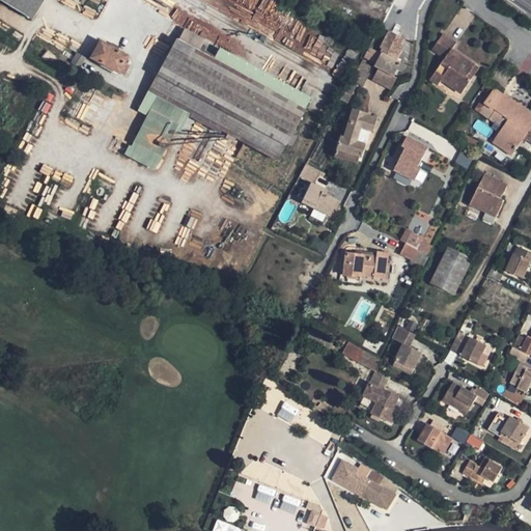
[(43,0),(3,0),(33,17),(43,0)]
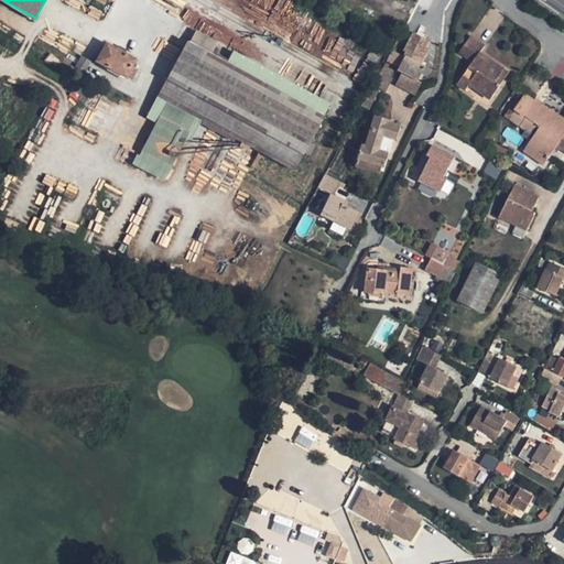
[(492,97),(500,85),(496,82),(505,68),(494,62),(491,65),(477,55),(484,45),(470,35),(459,52),(473,62),(458,85),(466,90),(472,82),(492,97)]
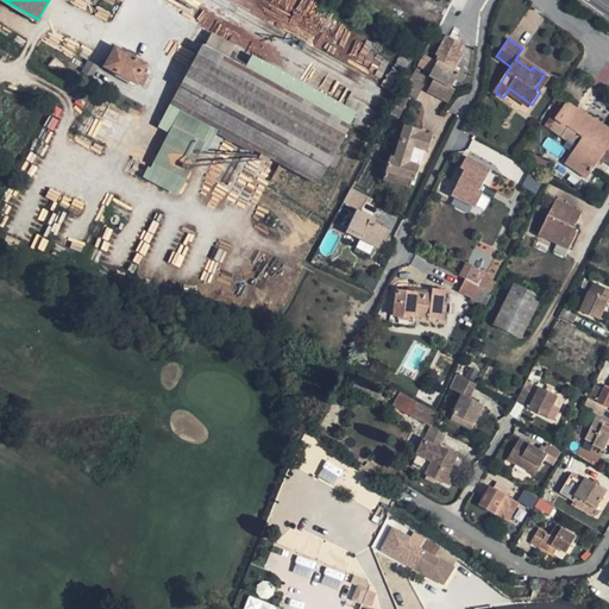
[(258,151),(281,164),(318,184),(350,125),(281,88),(244,67),(203,45),(168,102),(214,127),(227,135),(258,151)]
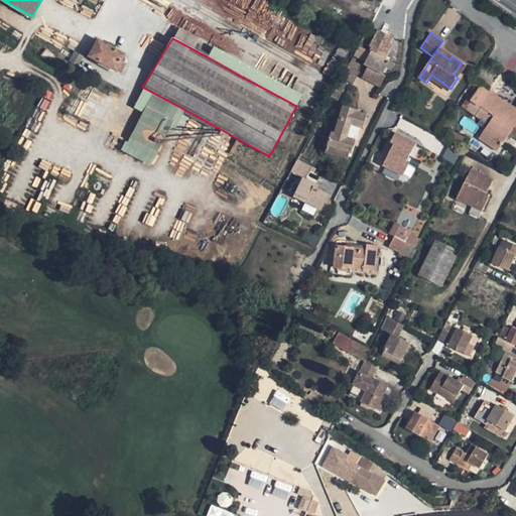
[(120,60),(124,53),(98,39),(89,55),(115,70),(116,70),(121,72),(125,63),(120,60)]
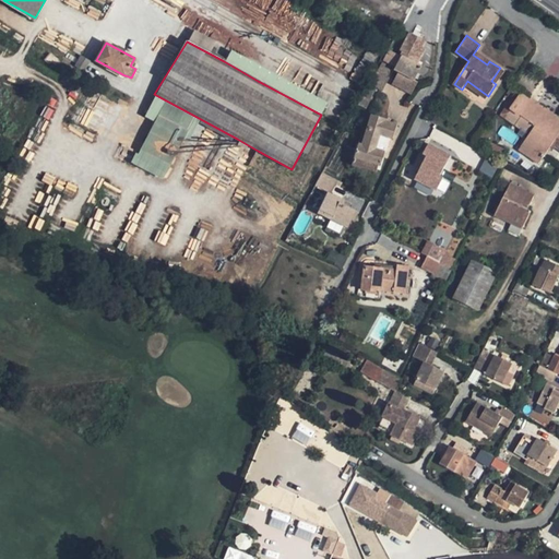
[(232,49),(224,61),(321,115),(325,100),(232,49)]
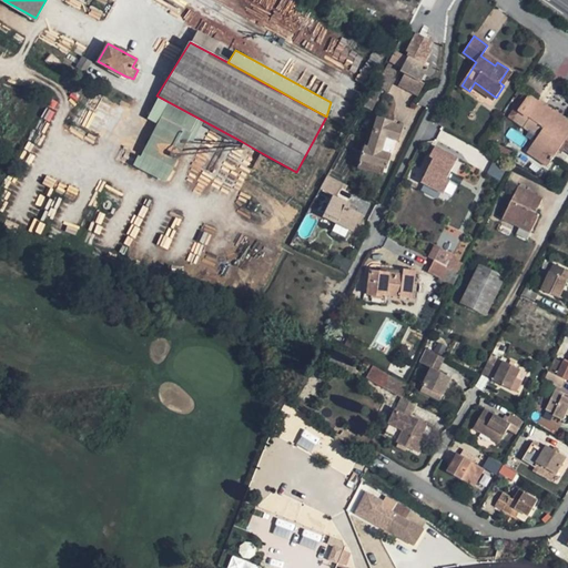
[(396,66),(402,54),(395,51),(389,62),(396,66)]
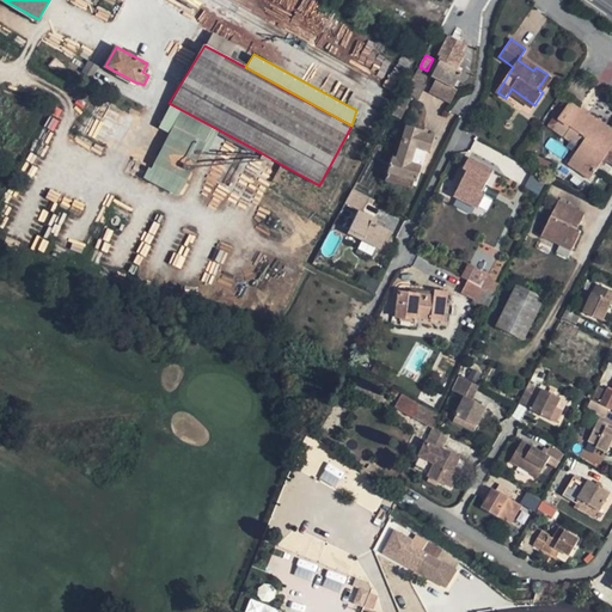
[(438,67),(457,78),(459,73),(433,59),(427,71),(434,74),(438,67)]
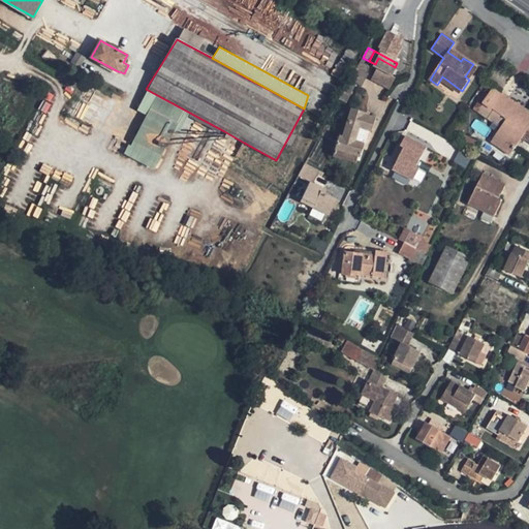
[(387,80),(395,67),(378,58),(375,64),(372,70),(387,80)]
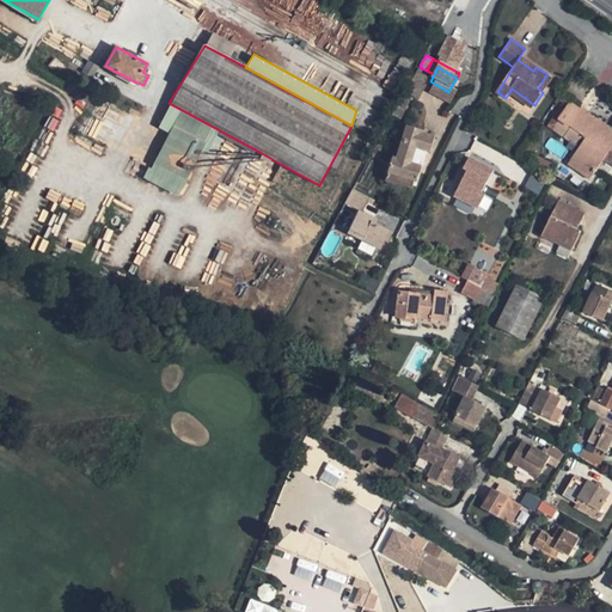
[(414,78),(424,84),(426,73),(418,68),(414,78)]
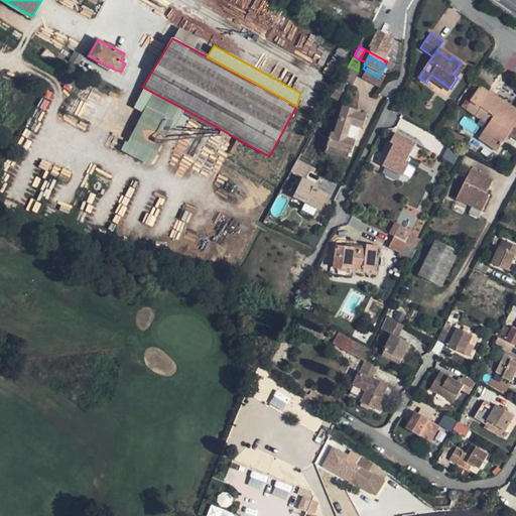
[(454,75),(458,78),(466,66),(462,62),(454,75)]
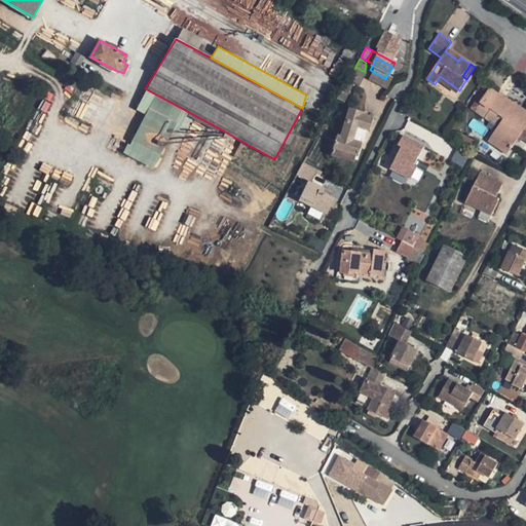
[(355,67),(353,67),(347,79),(348,79),(338,99),(344,102),(354,83),(360,85),(366,73),(365,72),(355,67)]
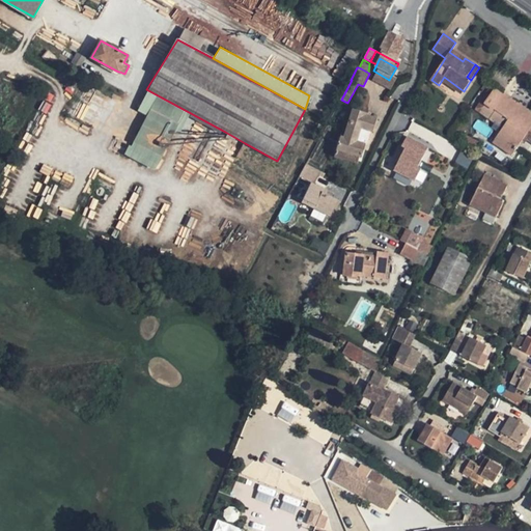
[(486,104),(496,90),(492,87),(475,110),(501,128),(507,118),(486,104)]
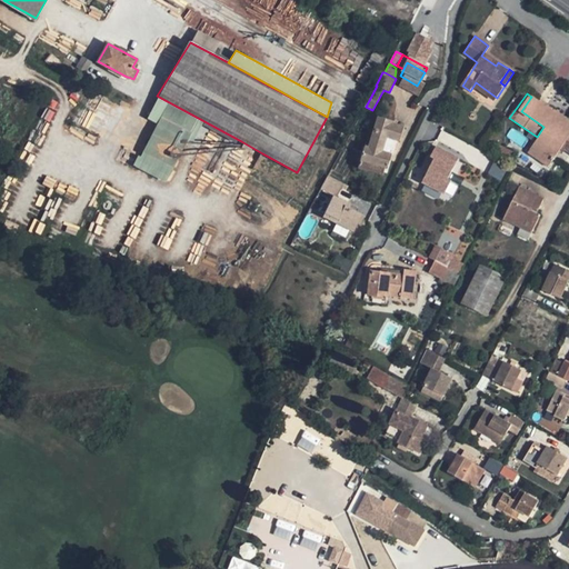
[(568,119),(532,95),(531,97),(521,111),(543,127),(546,129),(528,152),(548,167),(562,147),(567,140),(568,141),(568,119)]
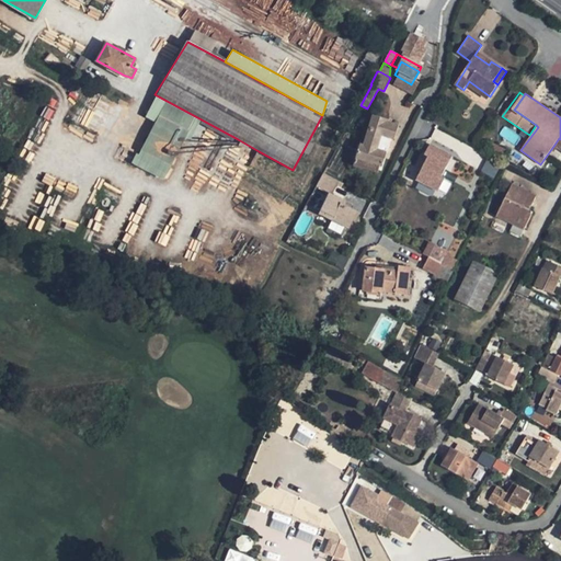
[(197,117),(155,94),(147,113),(159,115),(132,162),(163,181),(197,117)]
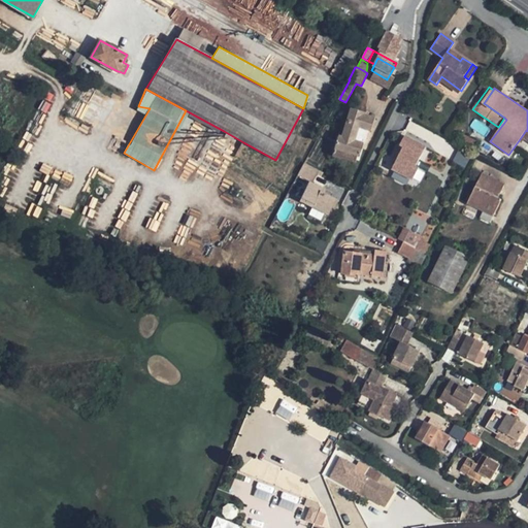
[(338,135),(334,147),(349,153),(348,155),(356,158),(365,129),(370,131),(374,118),(350,110),(342,136),(338,135)]
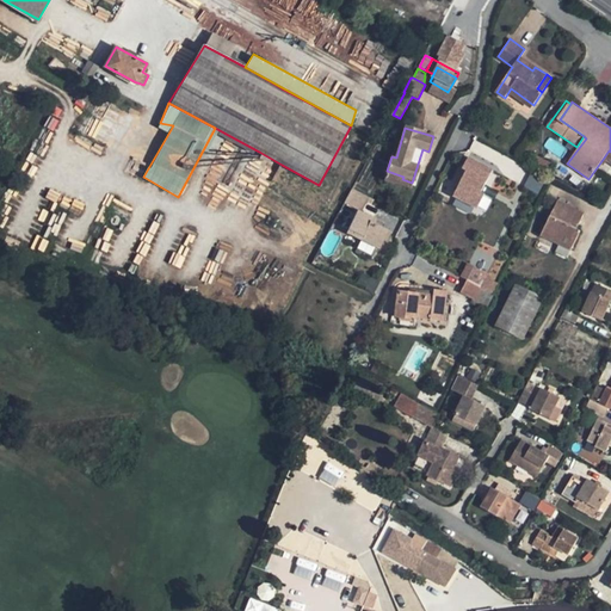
[(272,181),(282,165),(259,152),(250,170),(272,181)]
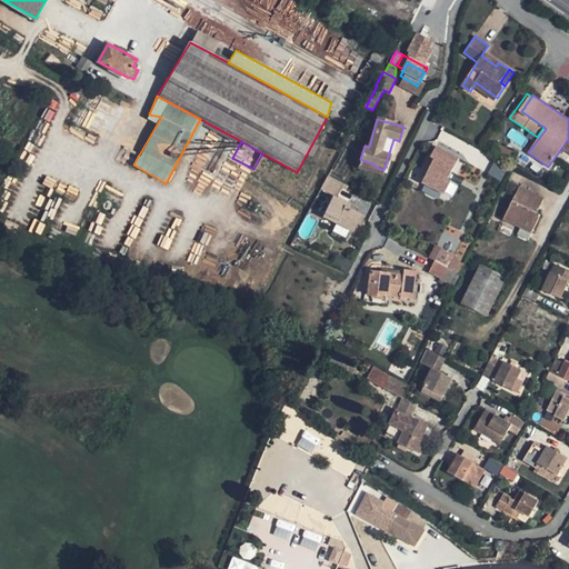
[(438,147),(432,157),(436,159),(429,172),(423,182),(445,193),(451,181),(448,180),(458,159),(438,147)]
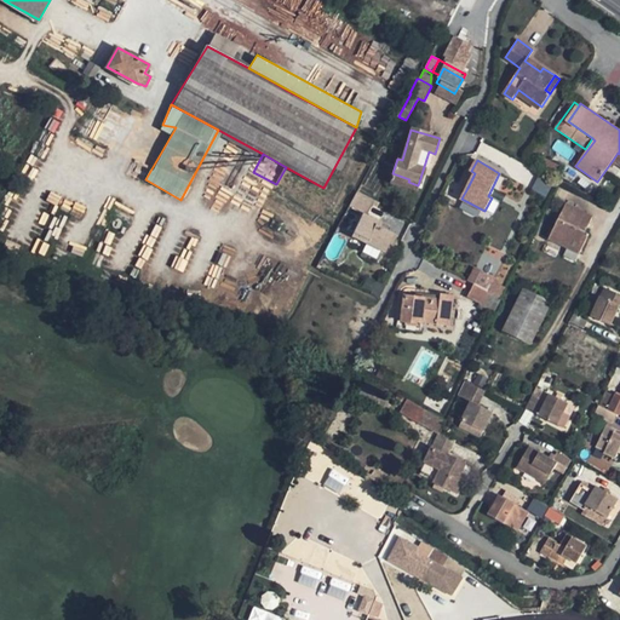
[(475,173),(471,171),(464,185),(468,188),(475,173)]
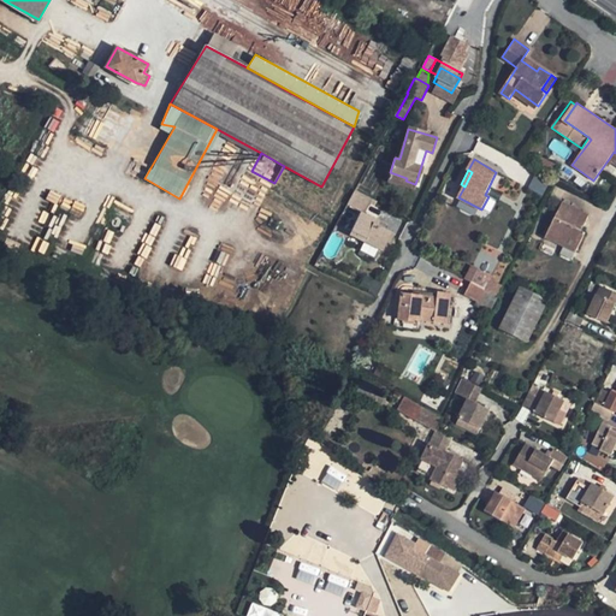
[(407,178),(390,172),(388,181),(414,189),(415,184),(406,181),(407,178)]
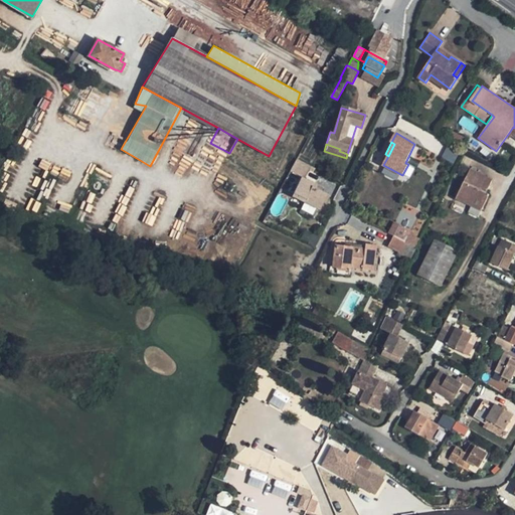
[(305,178),(311,166),(297,158),(291,170),(305,178)]
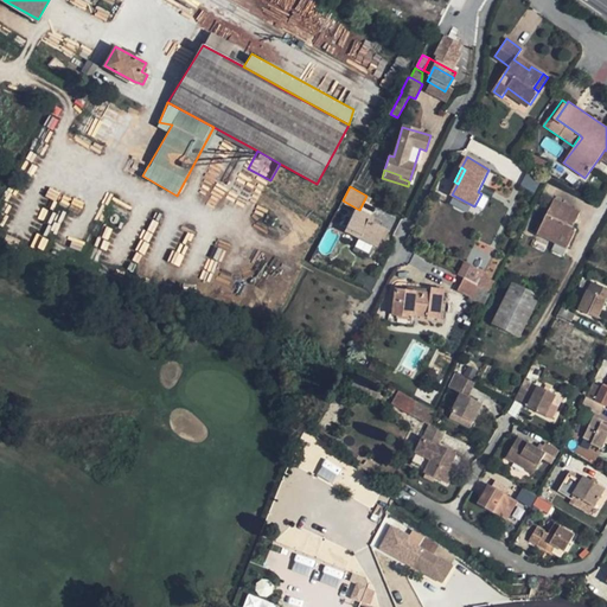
[(554,240),(568,247),(586,213),(556,199),(540,232),(554,240)]
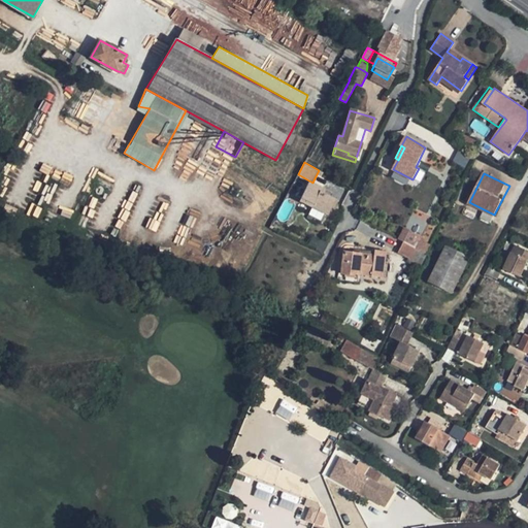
[(317,223),(322,212),(300,202),(295,212),(305,218),(299,229),(309,234),(310,231),(312,231),(317,223)]
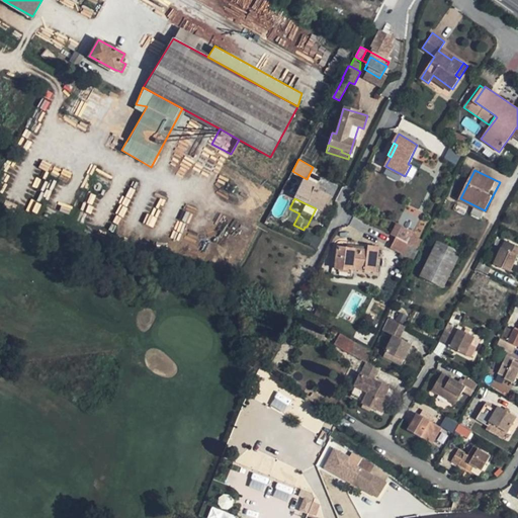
[(482,218),(485,210),(472,204),(469,210),(482,218)]
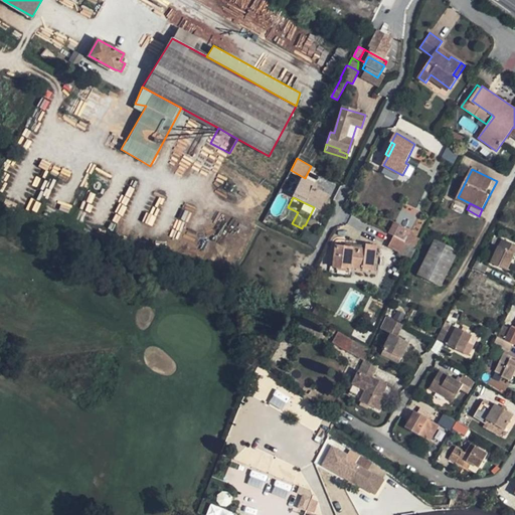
[(319,210),(314,207),(309,217),(314,220),(319,210)]
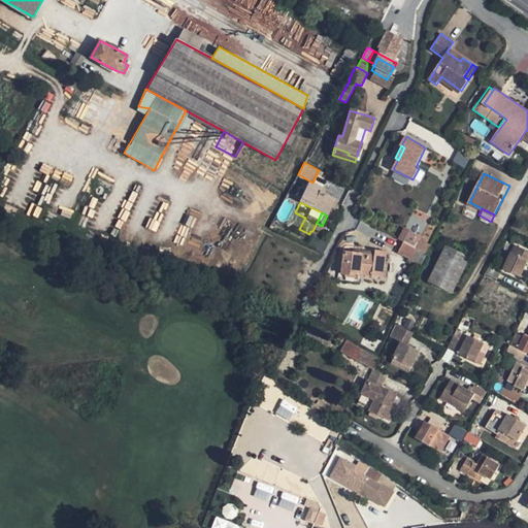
[(417,249),(422,240),(429,224),(413,216),(405,229),(409,231),(404,242),(417,249)]
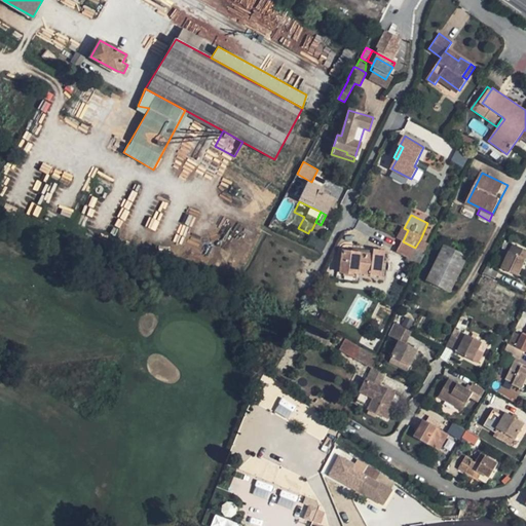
[(424,253),(426,254),(430,245),(420,239),(415,248),(424,253)]
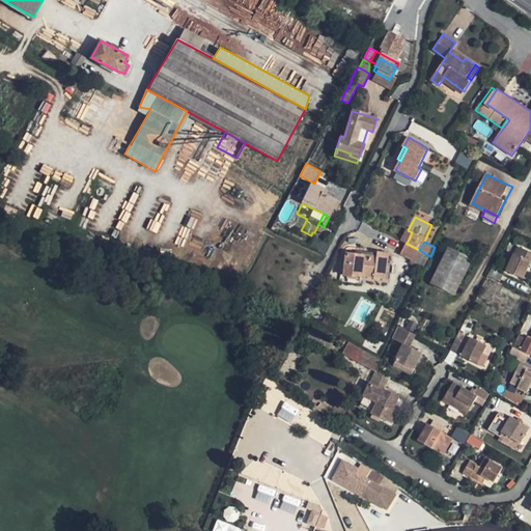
[(422,269),(428,255),(419,250),(407,244),(400,255),(413,261),(412,263),(422,269)]
